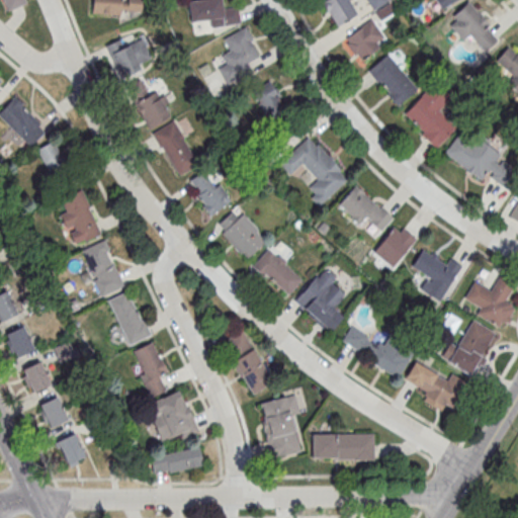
[(24,0),(26,3),(7,10),(3,0),(24,0)]
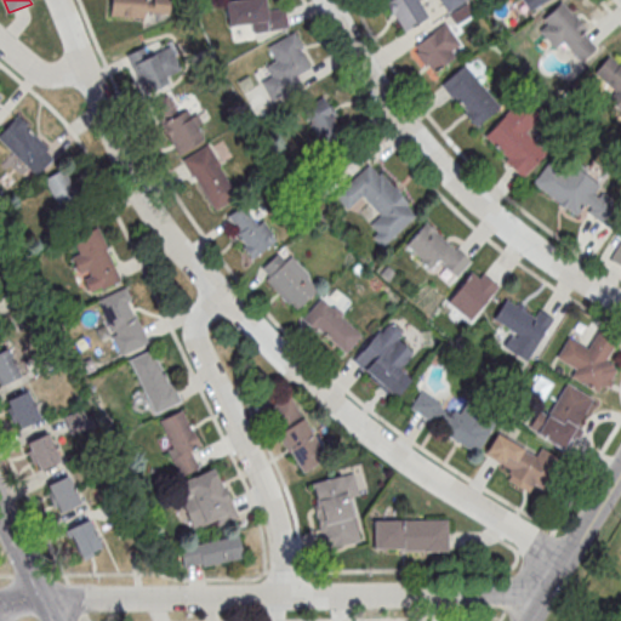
[(144,16),(143,0),(109,0),(109,16),(144,16)]
